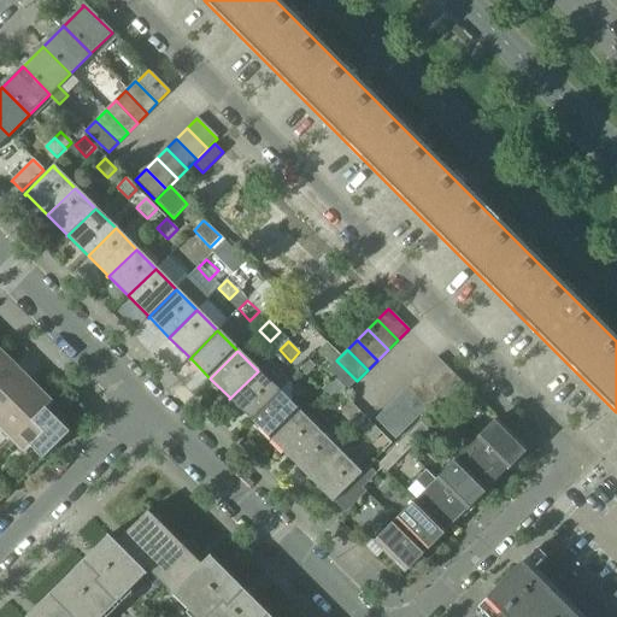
[(0,380),(13,366),(12,366),(11,368),(5,363),(7,360),(0,353),(0,380)]
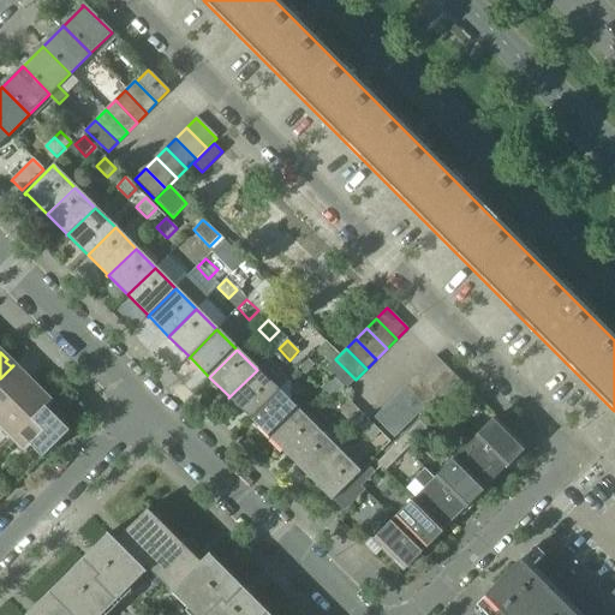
[(435,357),(424,368),(445,387),(455,376),(435,357)]
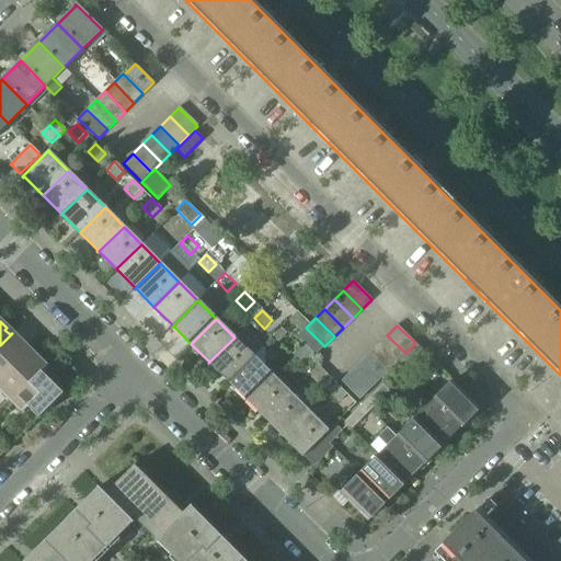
[(324,346),(306,328),(296,336),(302,343),(313,354),(315,355),(324,346)]
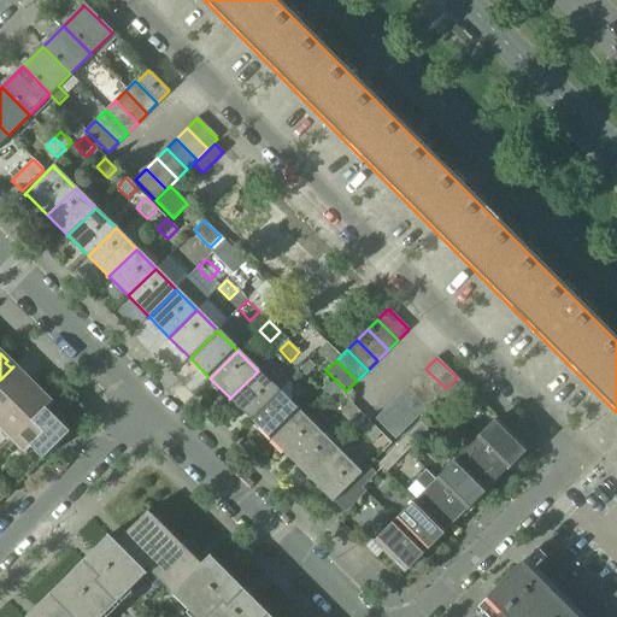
[(319,372),(309,362),(300,370),(311,381),(319,372)]
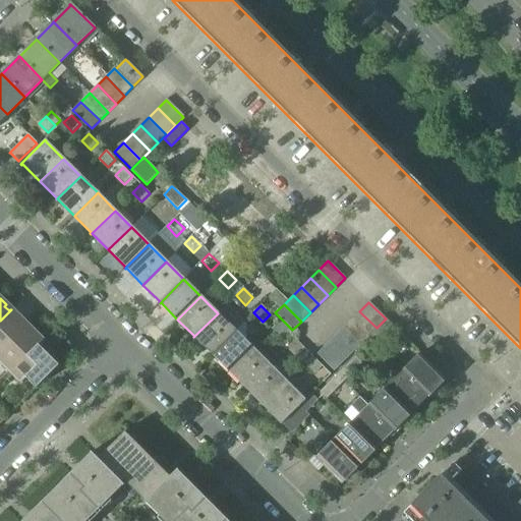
[(0,321),(0,352),(26,326),(17,315),(15,317),(11,312),(12,310),(11,309),(0,321)]
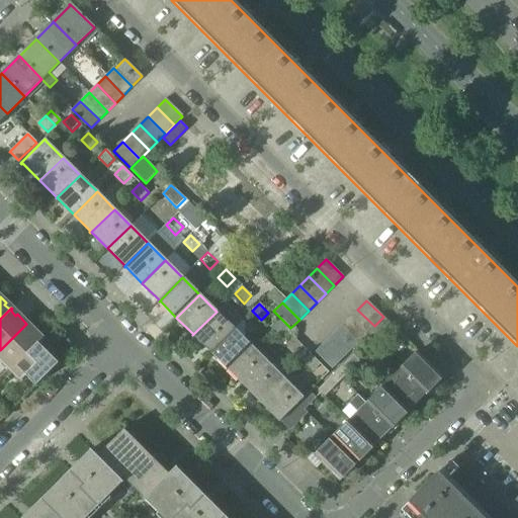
[(357,310),(349,318),(366,334),(374,326),(357,310)]
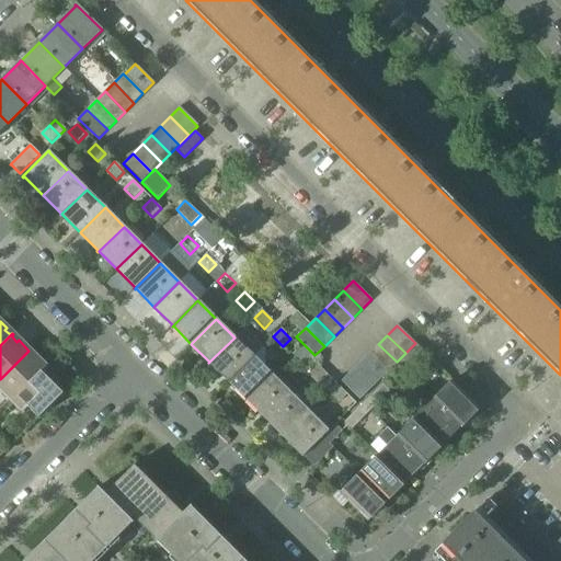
[(210,363),(228,380),(253,356),(235,338),(208,363),(209,364),(210,363)]
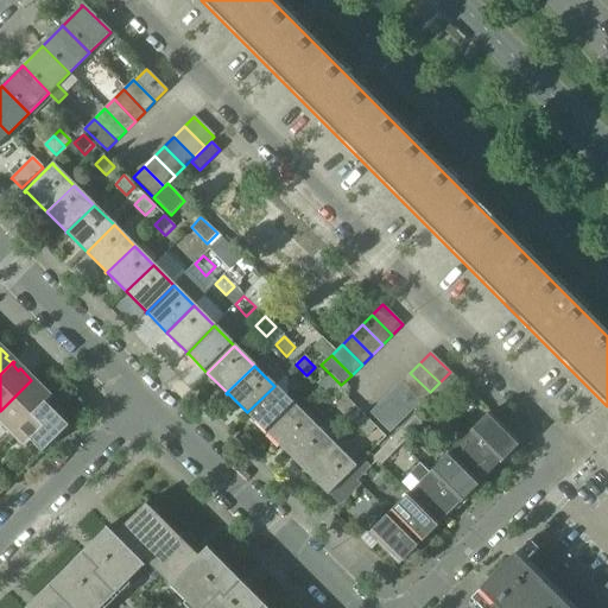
[(328,372),(324,377),(316,385),(327,396),(340,384),(328,372)]
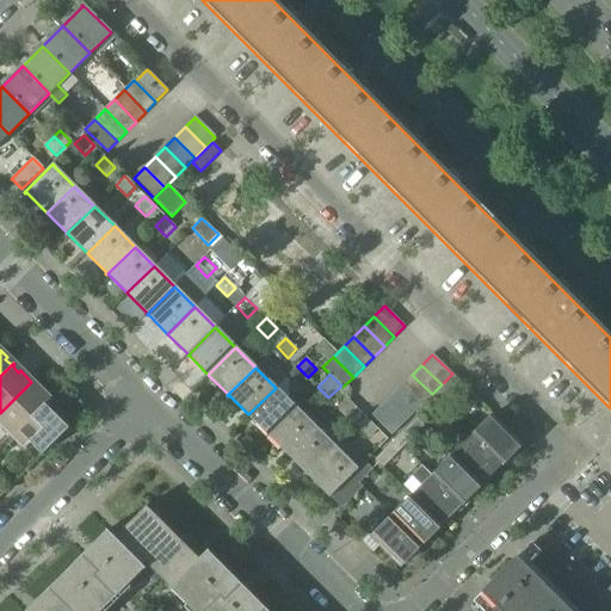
[(452,374),(442,384),(432,394),(438,401),(444,406),(464,386),(452,374)]
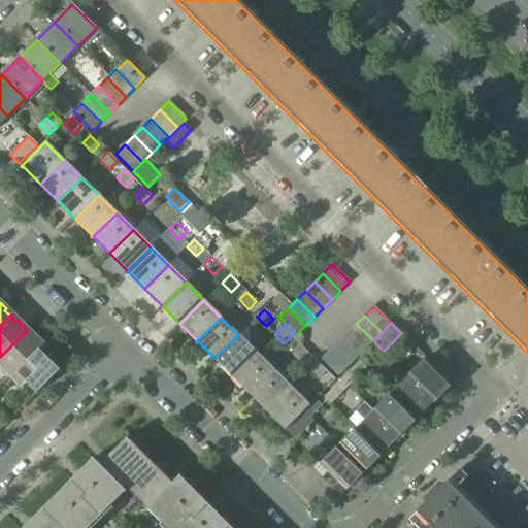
[(356,324),(348,332),(365,349),(373,340),(356,324)]
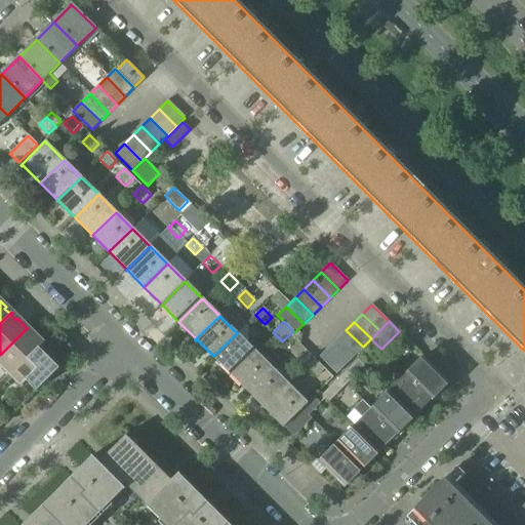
[(0,355),(0,365),(10,376),(43,344),(42,342),(40,345),(36,339),(37,338),(27,328),(0,355)]
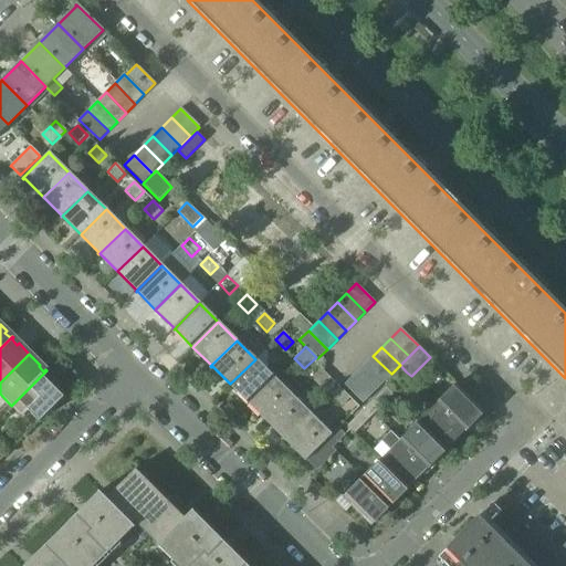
[(373,356),(363,366),(381,384),(387,378),(391,374),(373,356)]
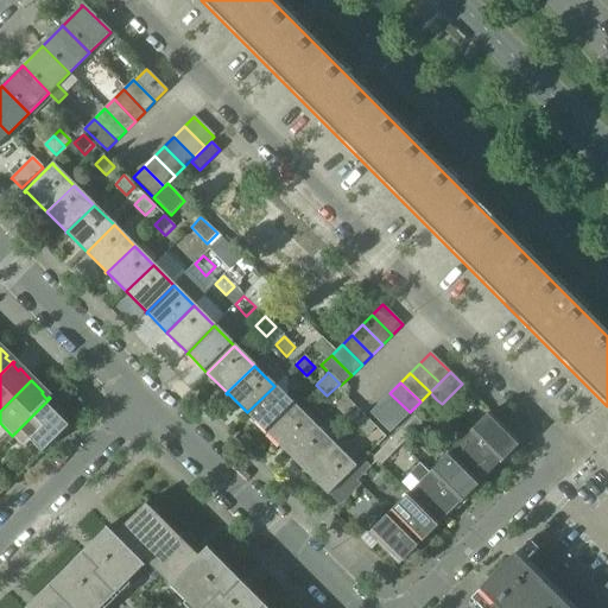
[(247,412),(267,432),(295,406),(274,386),(247,412)]
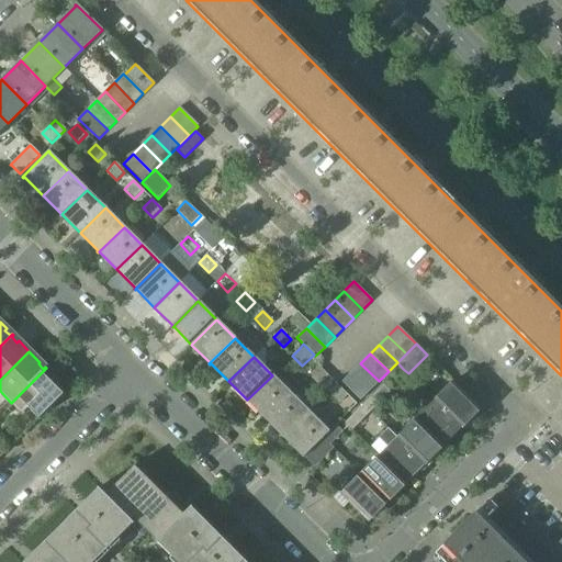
[(403,369),(397,362),(389,371),(384,375),(391,382),(403,369)]
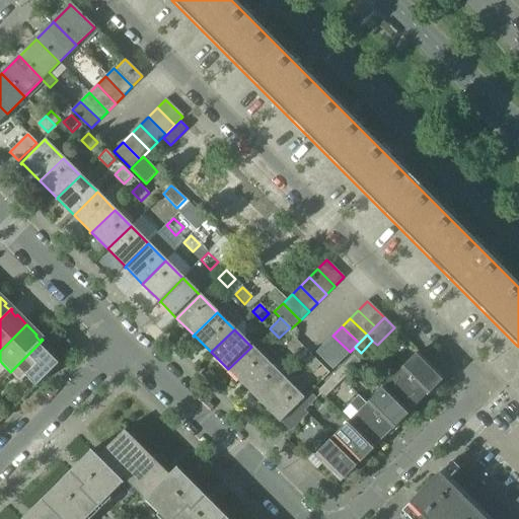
[(332,336),(324,344),(342,361),(350,352),(332,336)]
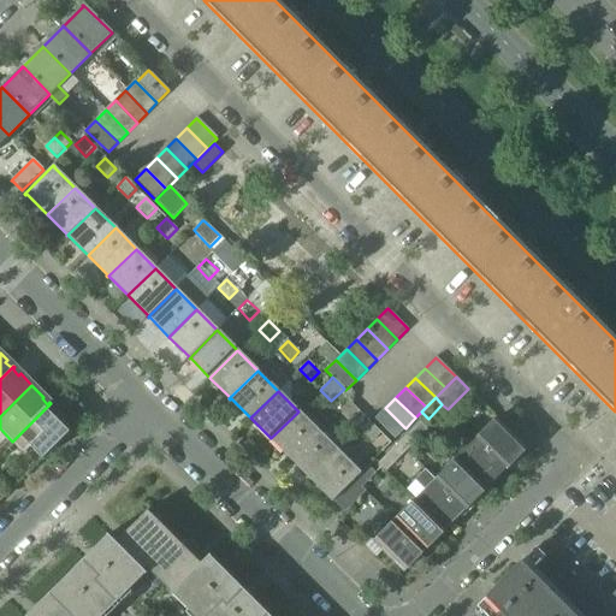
[(349,402),(348,402),(339,410),(351,421),(360,413),(349,402)]
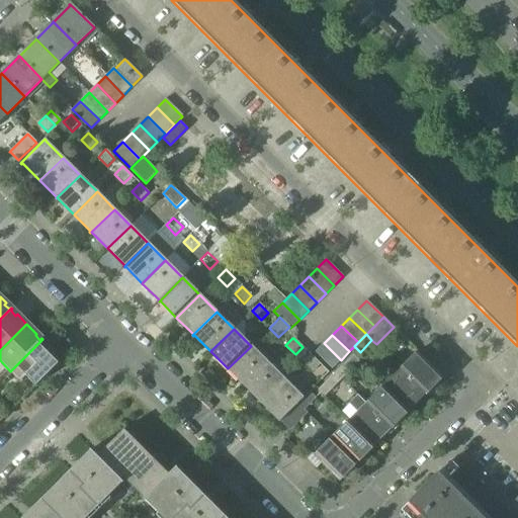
[(42,339),(10,371),(21,381),(25,376),(35,386),(58,363),(52,356),(56,352),(42,339)]
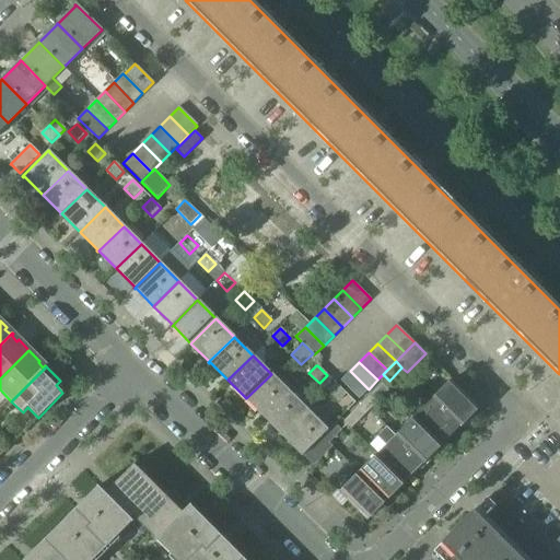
[(369,389),(350,371),(340,381),(359,398),(369,389)]
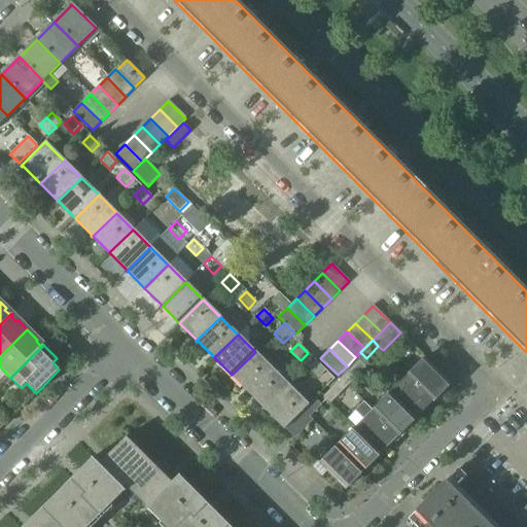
[(233,376),(249,392),(273,370),(255,352),(232,375),(231,376),(232,377),(233,376)]
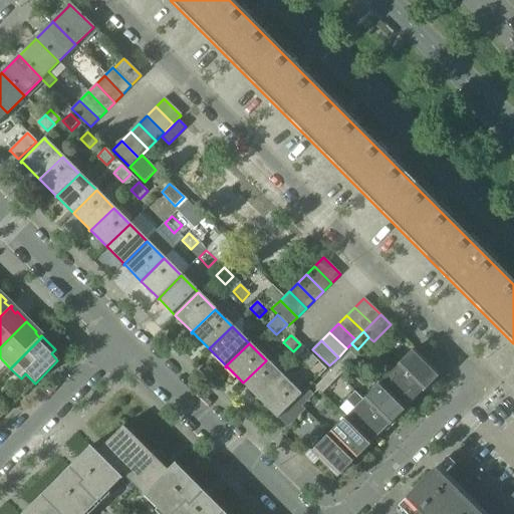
[(415,349),(398,366),(422,391),(439,373),(415,349)]
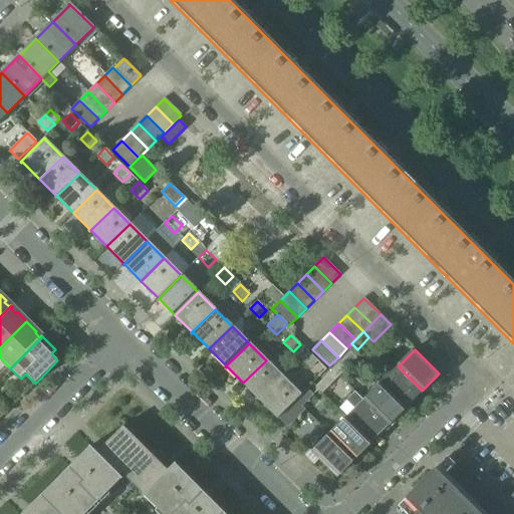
[(308,352),(307,352),(300,359),(309,368),(317,361),(308,352)]
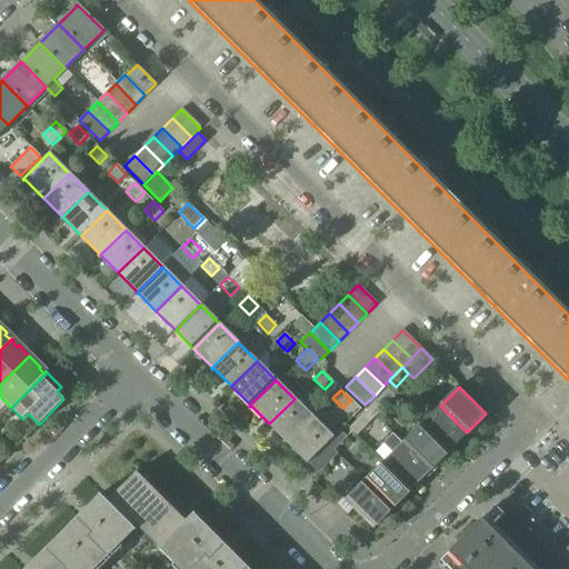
[(387,390),(371,406),(378,412),(395,397),(387,390)]
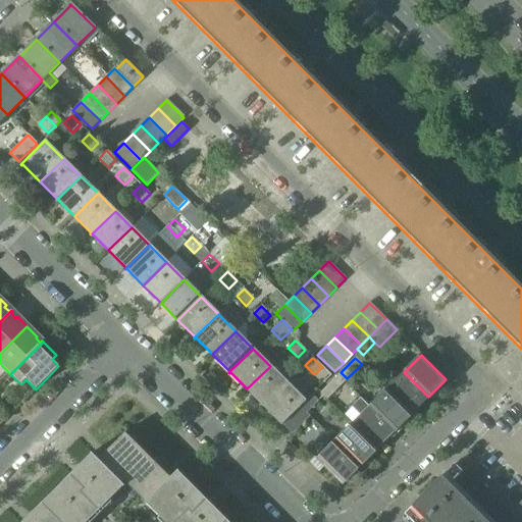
[(263,407),(264,407),(288,383),(270,366),(247,388),(264,406),(263,407)]
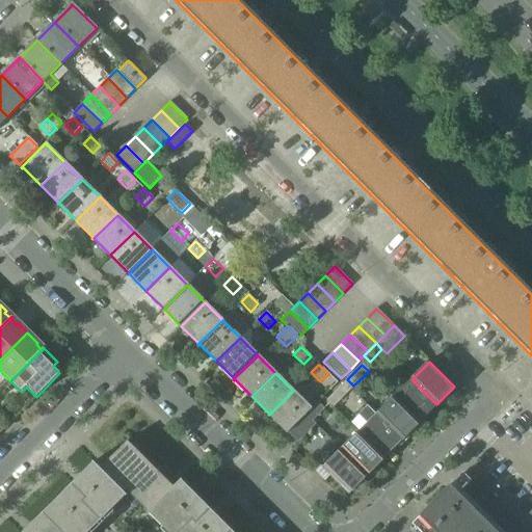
[(353,386),(347,379),(326,400),(333,406),(353,386)]
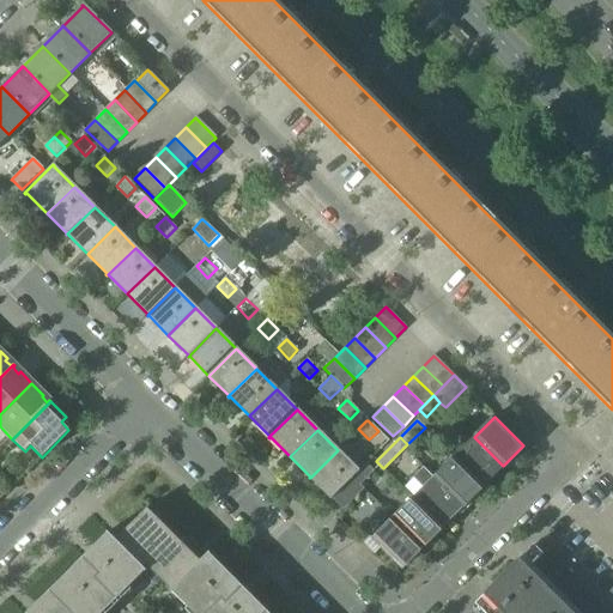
[(474,437),(454,456),(483,486),(503,466),(474,437)]
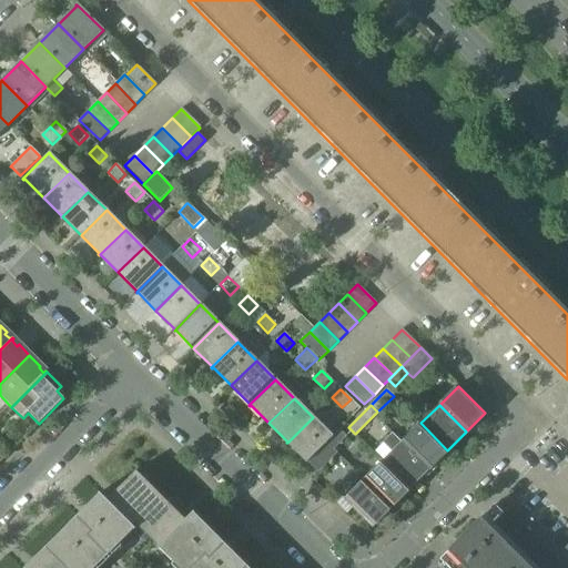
[(306,462),(326,443),(333,436),(332,435),(331,435),(313,417),(287,443),(287,444),(288,443),(305,460),(305,462),(306,463),(306,462)]
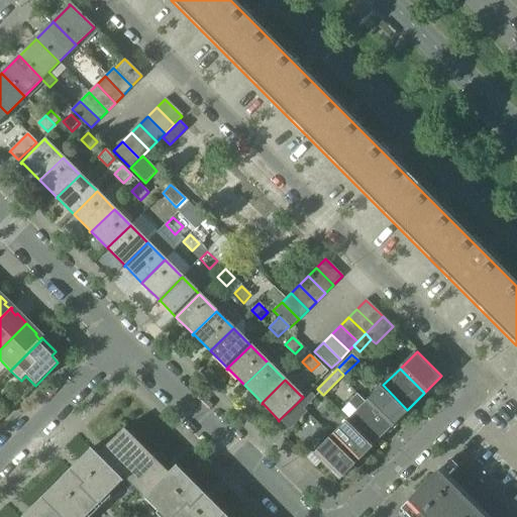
[(383,385),(366,403),(390,428),(407,410),(383,385)]
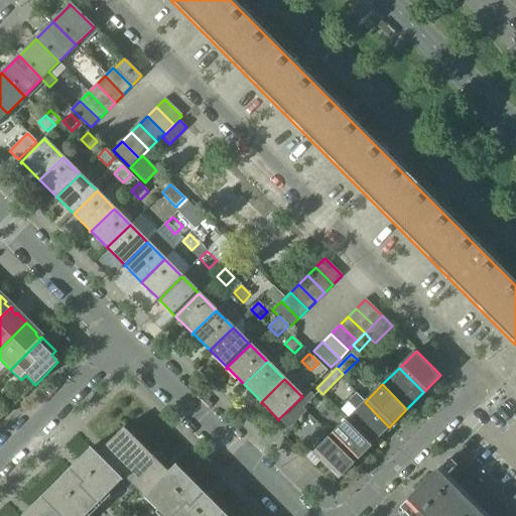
[(296,402),(302,408),(314,396),(307,390),(302,396),(296,402)]
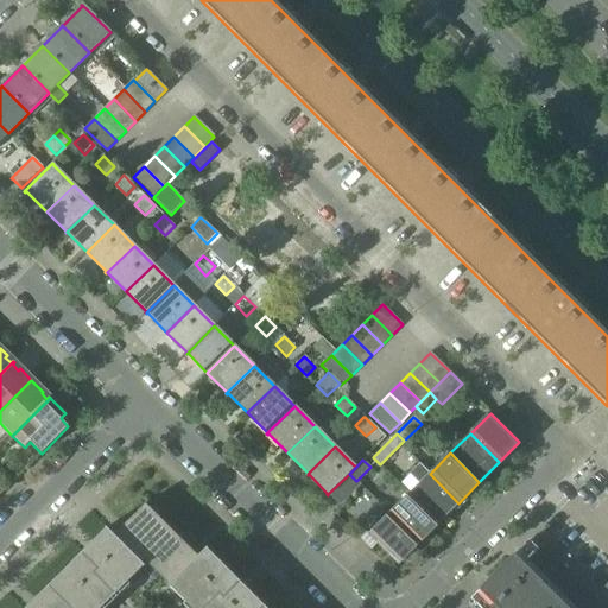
[(419,483),(409,495),(437,524),(458,504),(430,474),(420,464),(410,474),(419,483)]
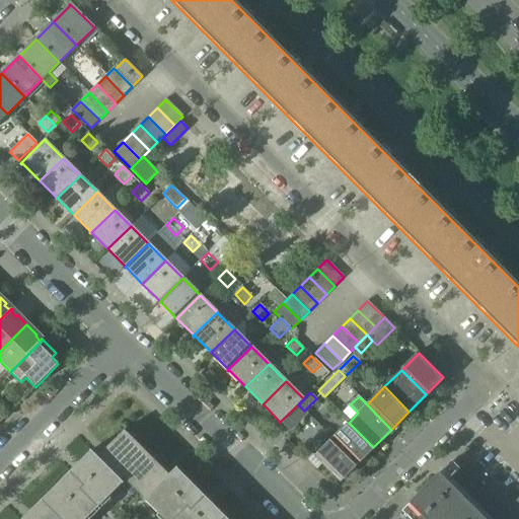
[(298,404),(280,422),(290,432),(307,414),(304,411),(298,404)]
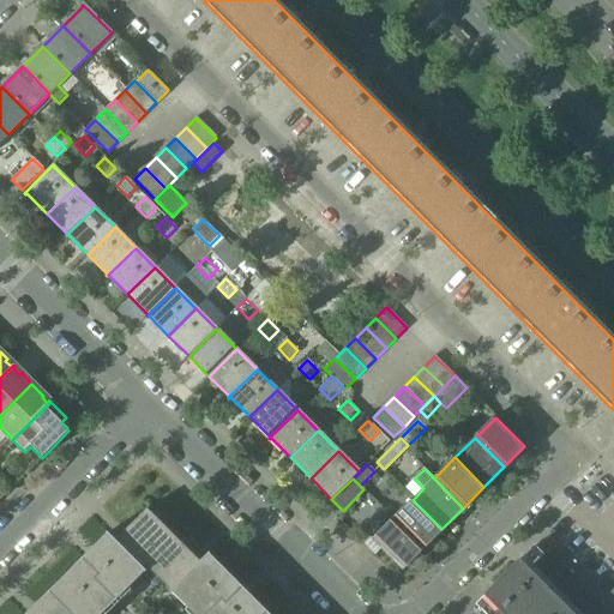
[(413,500),(393,519),(422,549),(441,529),(413,500)]
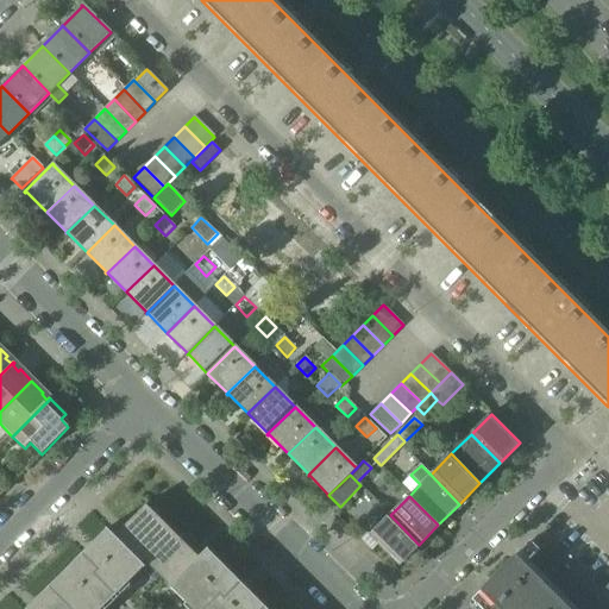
[(145,562),(169,586),(196,559),(145,509),(148,507),(145,504),(124,527),(125,528),(117,538),(110,531),(108,532),(106,529),(105,531),(106,531),(27,608),(101,608),(143,567),(144,569),(145,567),(142,564),(145,562)]
